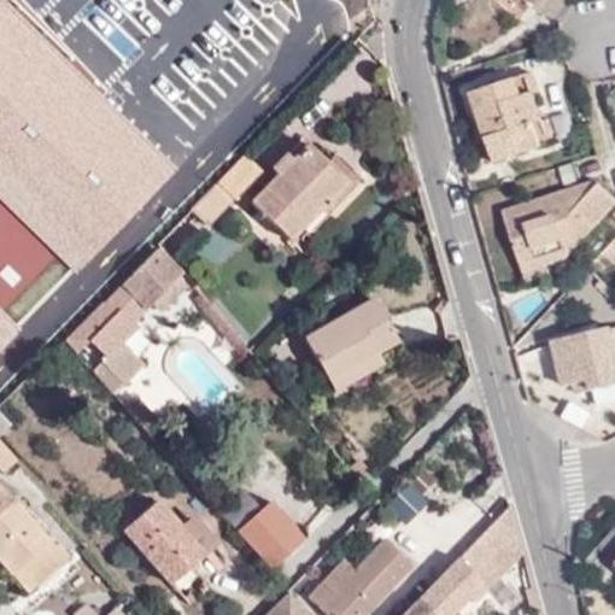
[(488,136),(498,134),(505,157),(543,144),(537,123),(534,112),(543,110),(537,92),(544,89),(538,70),(473,92),(488,136)]
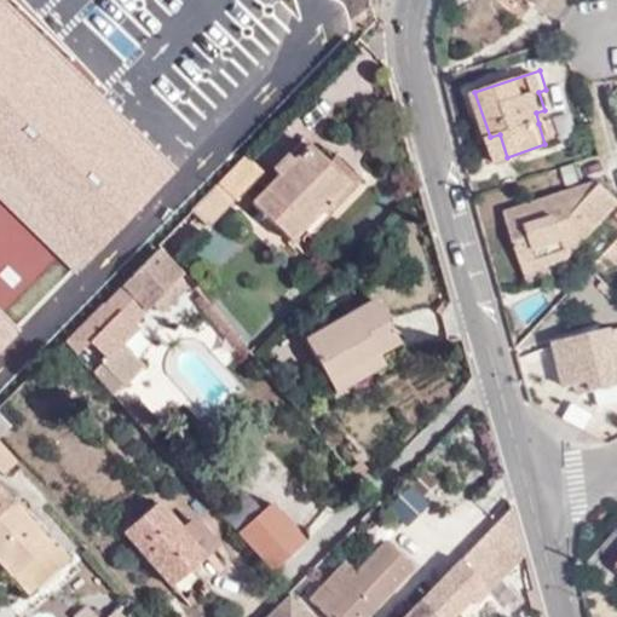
[(538,124),(547,121),(545,110),(536,113),(538,124)]
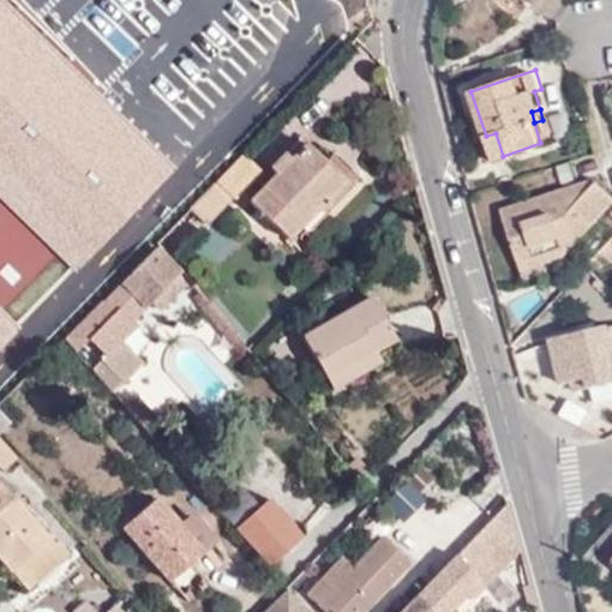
[(486,136),(493,159),(503,156),(496,133),(486,136)]
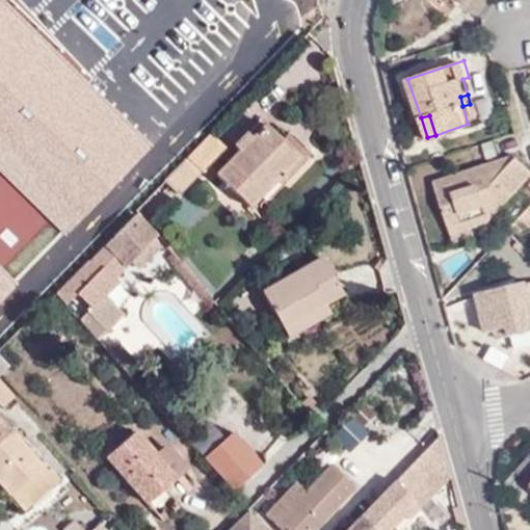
[(264,189),(297,152),(283,137),(266,121),(253,135),(240,149),(217,174),(249,204),(264,189)]
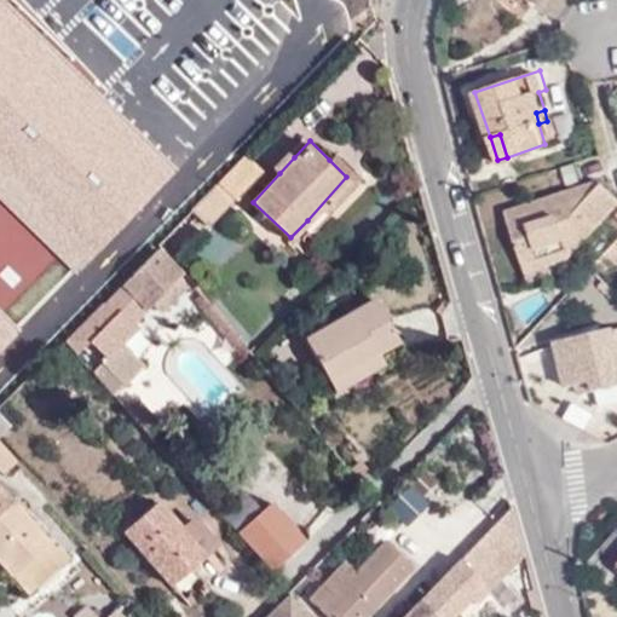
[(288,150),(272,166),(280,173),(294,157),(288,150)]
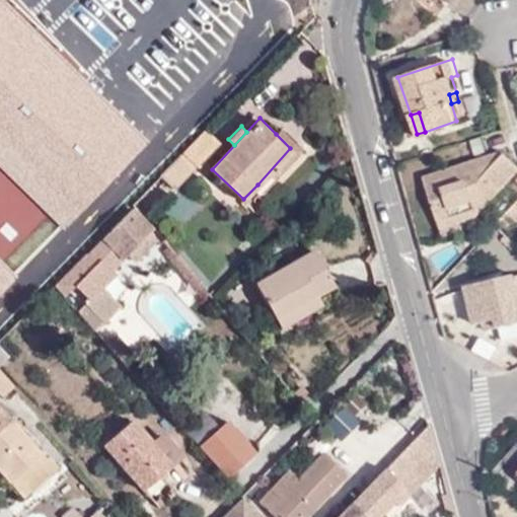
[(200,165),(222,142),(207,128),(185,151),(199,163),(200,165)]
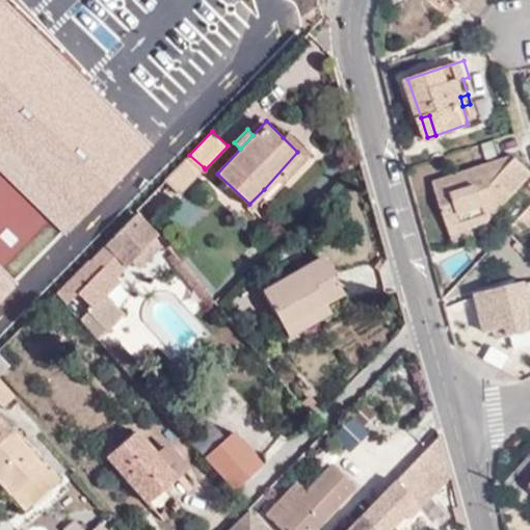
[(311,155),(288,132),(283,137),(297,152),(264,189),(272,196),(311,155)]
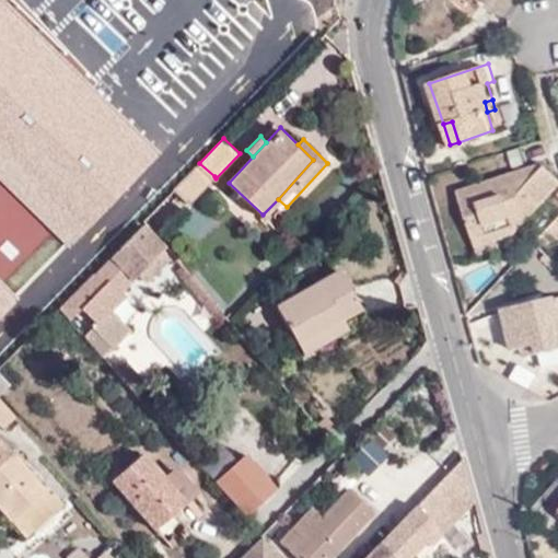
[(511,211),(531,199),(539,208),(557,187),(557,177),(542,162),(458,189),(477,246),(498,240),(518,233),(511,211)]
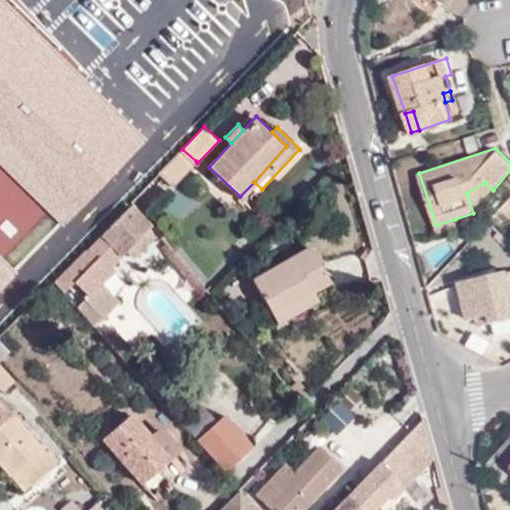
[(174,183),(196,161),(182,149),(161,171),(174,183)]
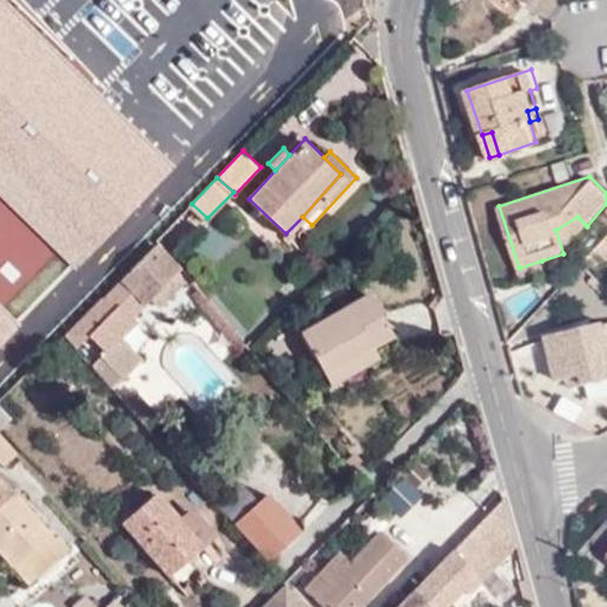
[(587,226),(577,217),(556,230),(563,254),(587,226)]
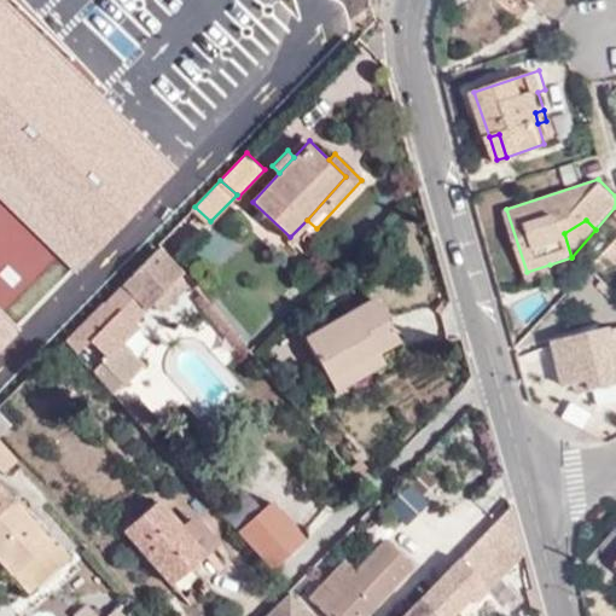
[(92,371),(112,393),(145,362),(121,341),(150,313),(146,309),(156,301),(181,275),(184,273),(161,248),(105,303),(115,314),(92,337),(109,354),(92,371)]
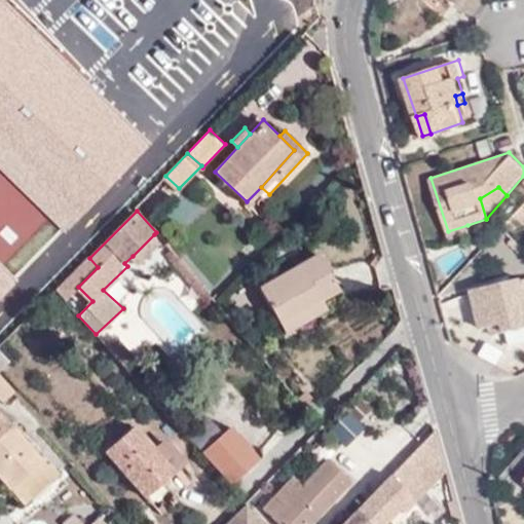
[(450,238),(470,233),(468,225),(448,231),(450,238)]
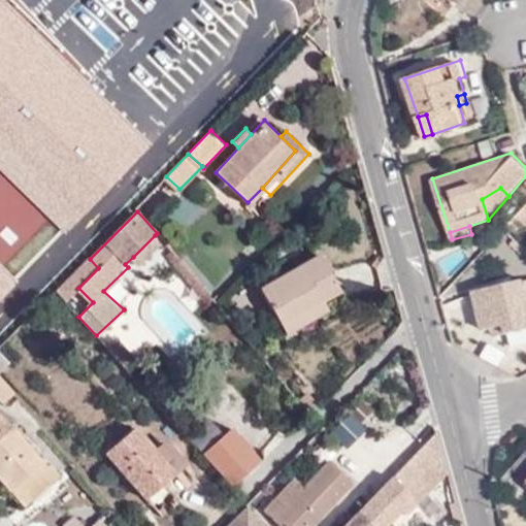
[(138,262),(159,241),(155,235),(133,257),(138,262)]
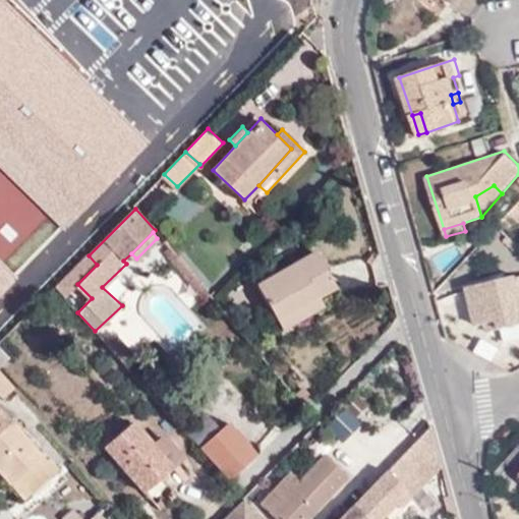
[(257,284),(279,320),(320,296),(336,287),(315,251),(257,284)]
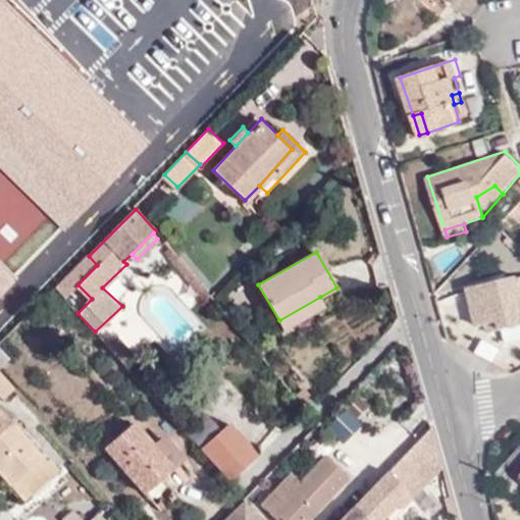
[(469,286),(477,325),(486,323),(499,320),(501,329),(505,328),(519,324),(519,275),(469,286)]
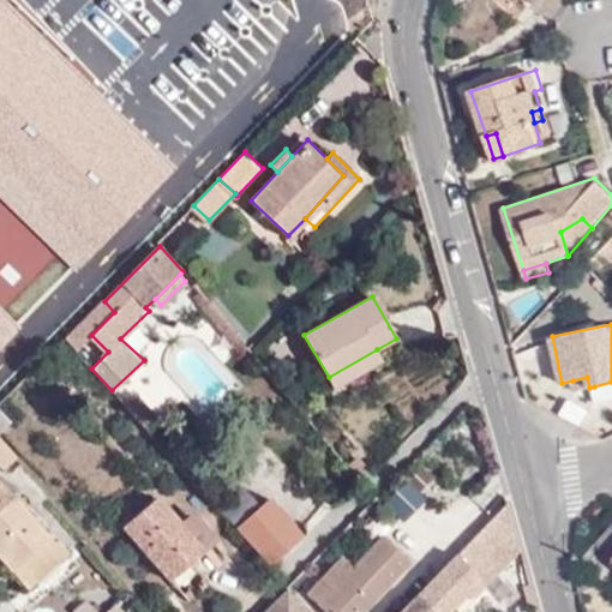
[(552,346),(527,352),(538,396),(563,389),(552,346)]
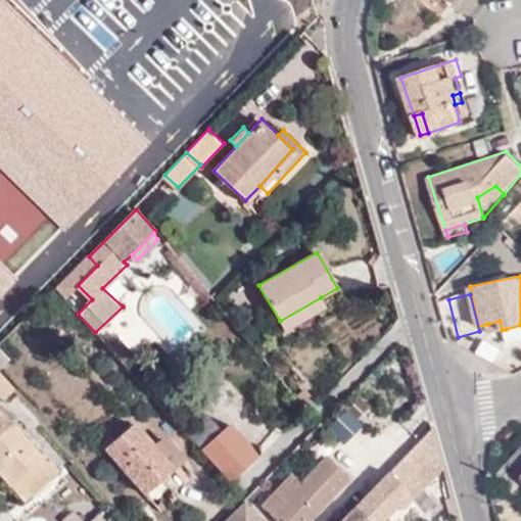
[(284,330),(326,306),(321,297),(280,321),(284,330)]
